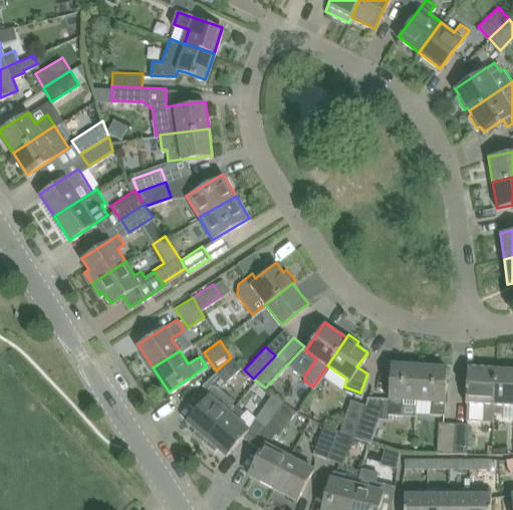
[(241,366),(232,355),(231,357),(216,370),(225,380),(241,366)]
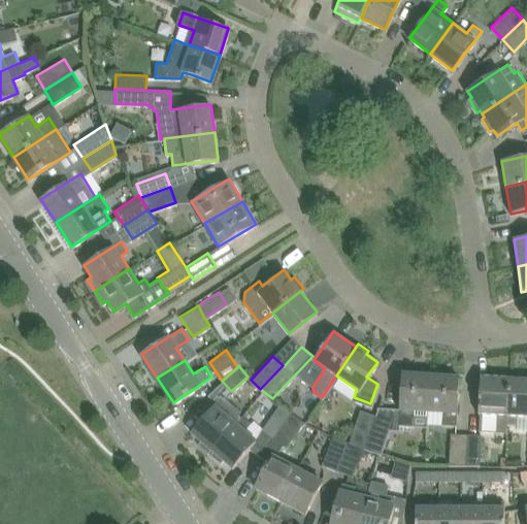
[(414,373),(402,372),(398,425),(412,426),(414,408),(428,411),(431,374),(427,374),(427,372),(414,371),(414,373)]
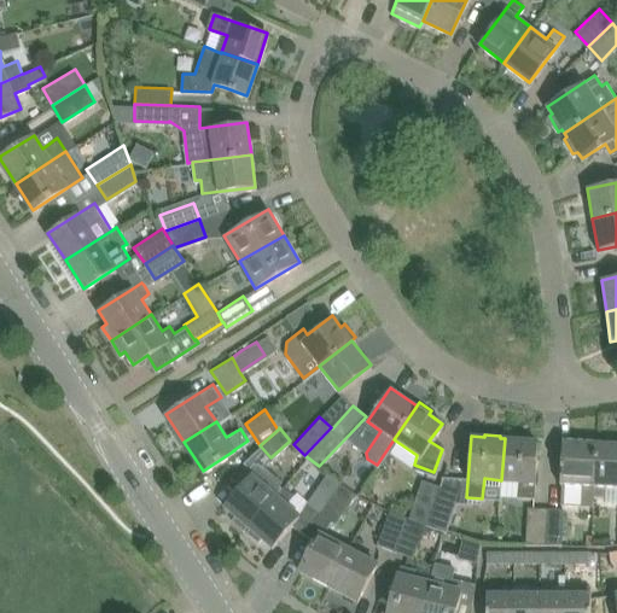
[(505,438),(501,480),(518,482),(517,496),(534,497),(539,441),(505,438)]
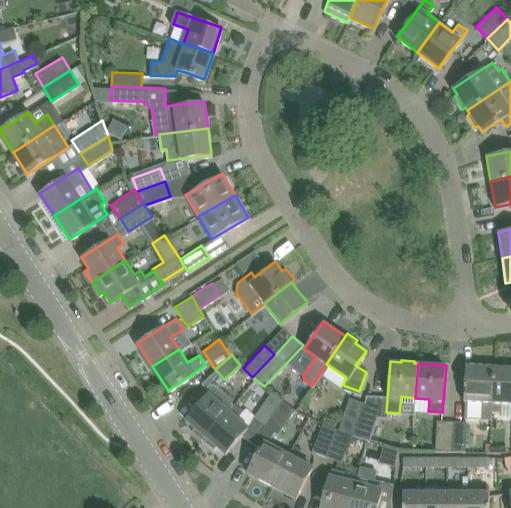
[(494,365),(466,364),(464,416),(491,418),(492,410),(494,365)]
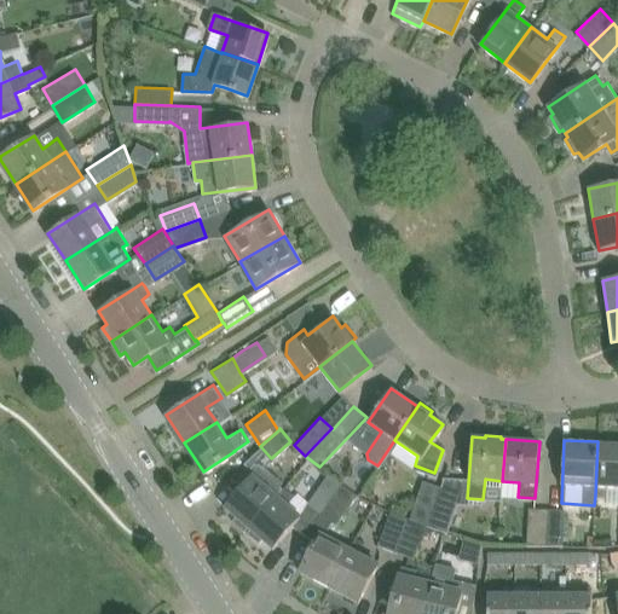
[(617,441),(598,441),(595,496),(606,497),(606,487),(617,487),(617,441)]
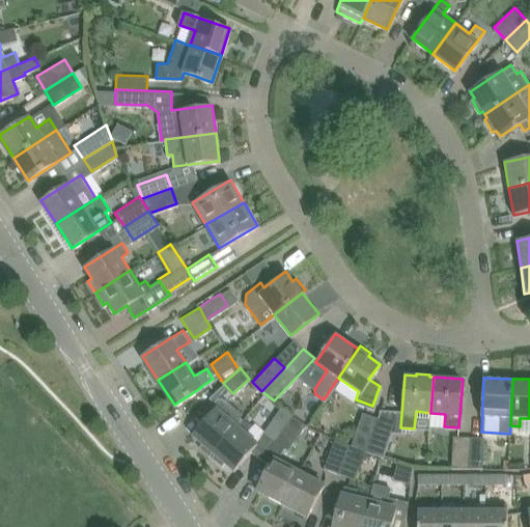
[(213,450),(214,451),(242,418),(218,396),(202,414),(206,418),(193,434),(202,442),(198,445),(208,454),(213,450)]
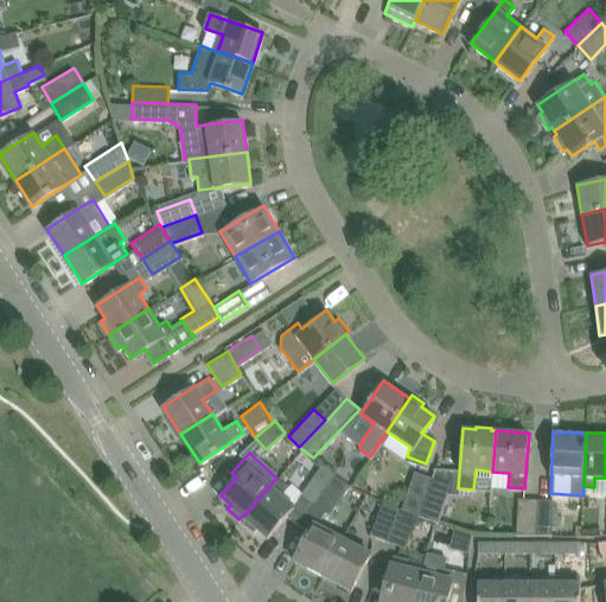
[(301,493),(313,501),(333,472),(321,463),(301,493)]
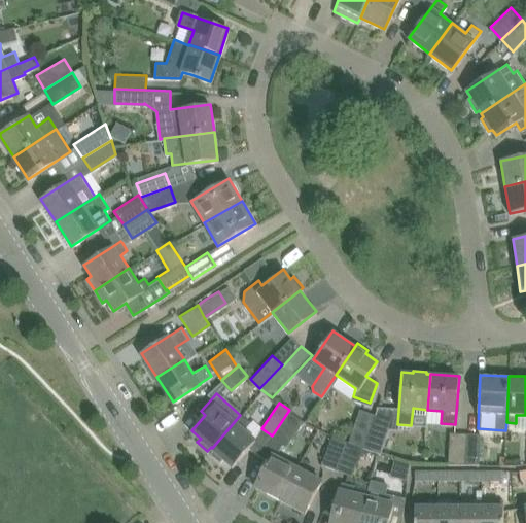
[(359,409),(348,441),(361,447),(362,447),(375,414),(359,409)]
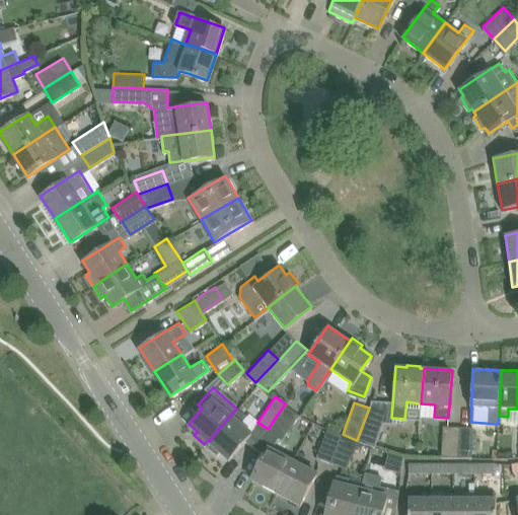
[(285,403),(268,429),(281,438),(298,414),(285,403)]
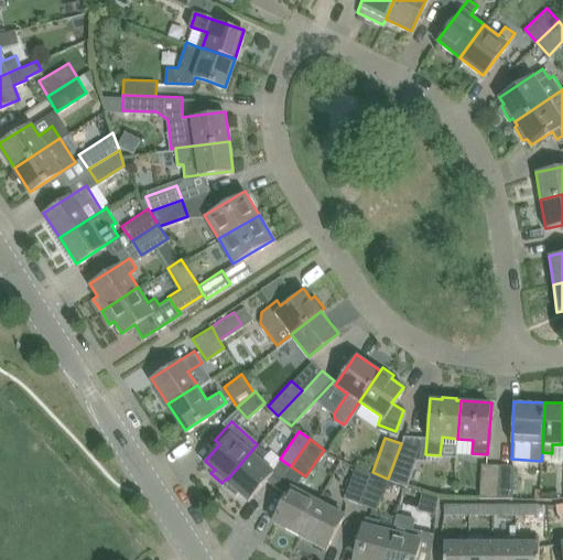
[(228,481),(225,484),(236,494),(238,491),(248,498),(262,482),(267,477),(272,471),(261,460),(268,451),(258,442),(257,444),(227,480),(228,481)]
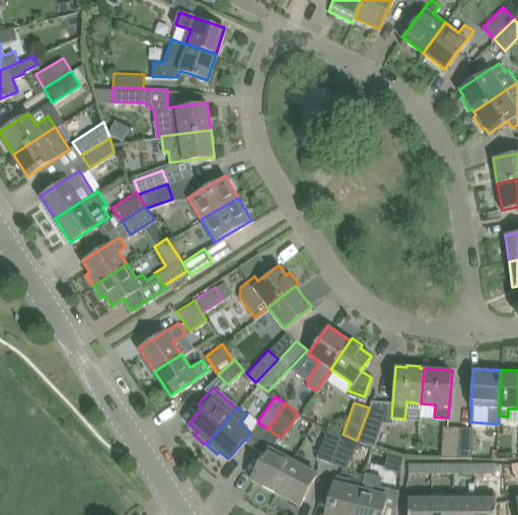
[(369,408),(357,440),(372,445),(384,413),(369,408)]
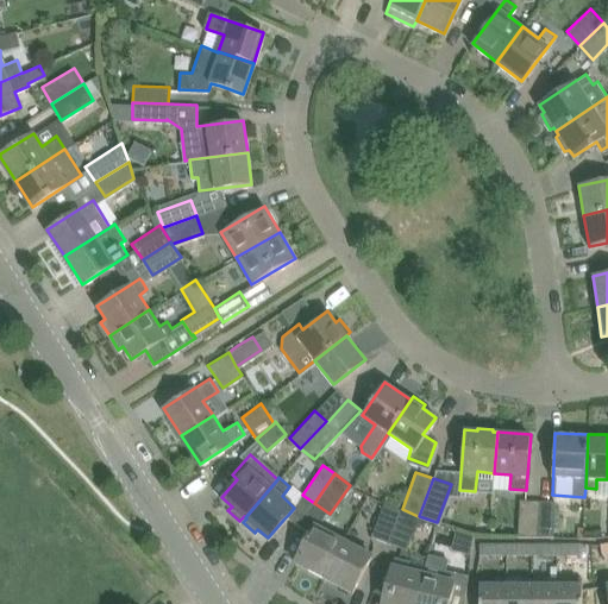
[(520,498),(516,533),(536,534),(538,501),(520,498)]
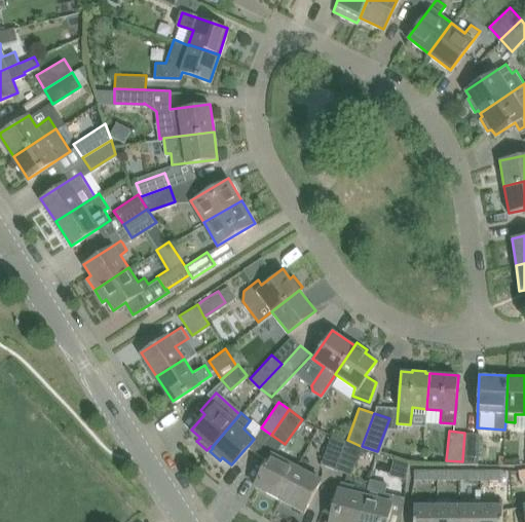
[(464,433),(462,461),(477,461),(480,434),(464,433)]
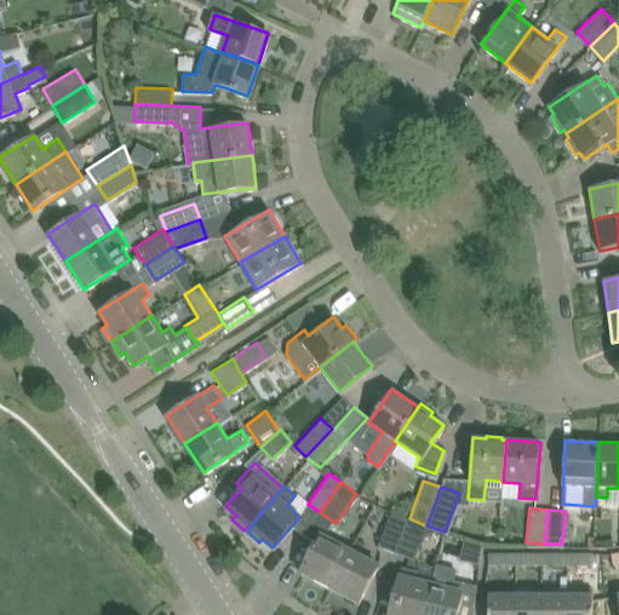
[(377,544),(395,551),(408,517),(390,511),(377,544)]
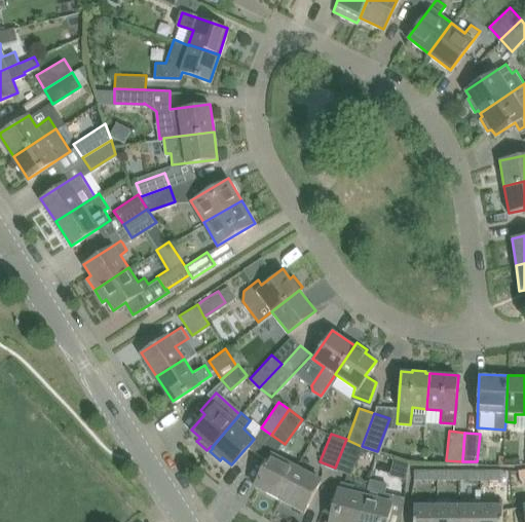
[(346,439),(335,468),(336,468),(338,462),(352,469),(361,446),(347,440),(346,439)]
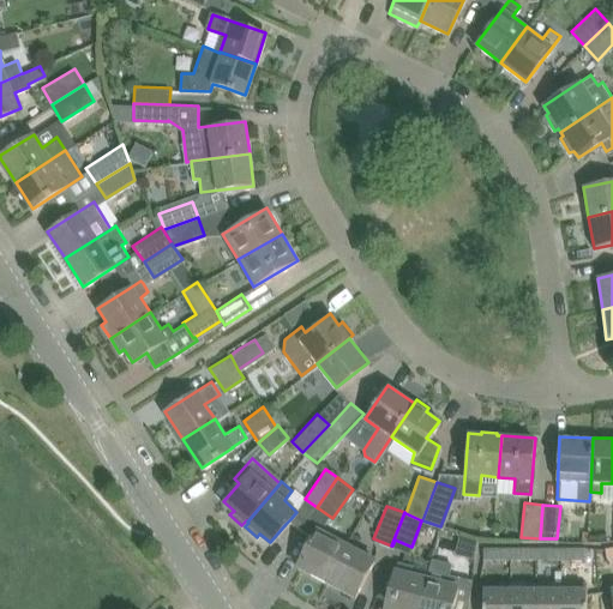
[(298,565),(326,580),(346,543),(317,529),(298,565)]
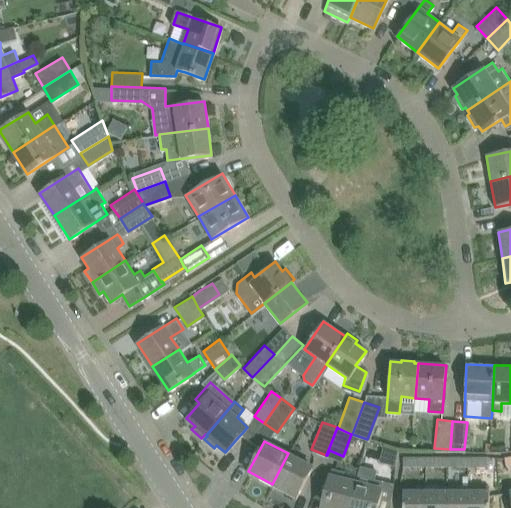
[(288,453),(272,484),(296,496),(311,466),(288,453)]
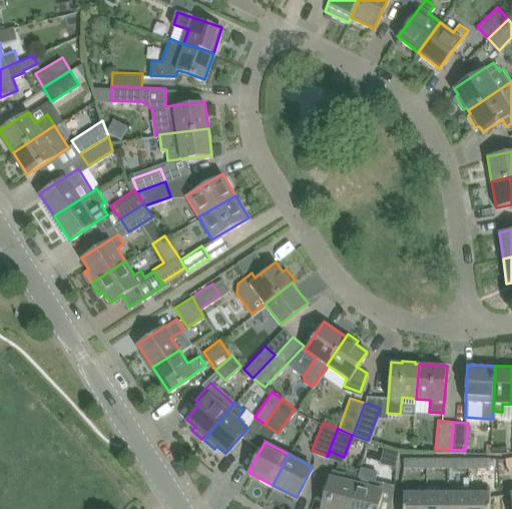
[(356,484),(349,508),(378,508),(381,497),(391,500),(394,484),(375,479),(377,469),(361,465),(356,484)]
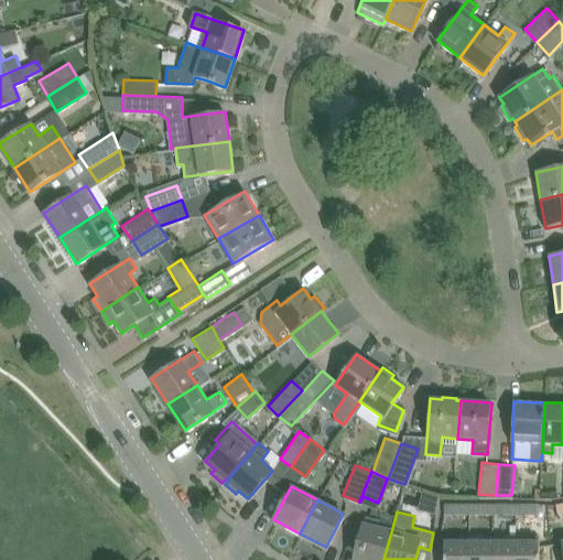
[(352,559),(383,559),(391,532),(390,532),(377,529),(379,518),(364,515),(352,559)]
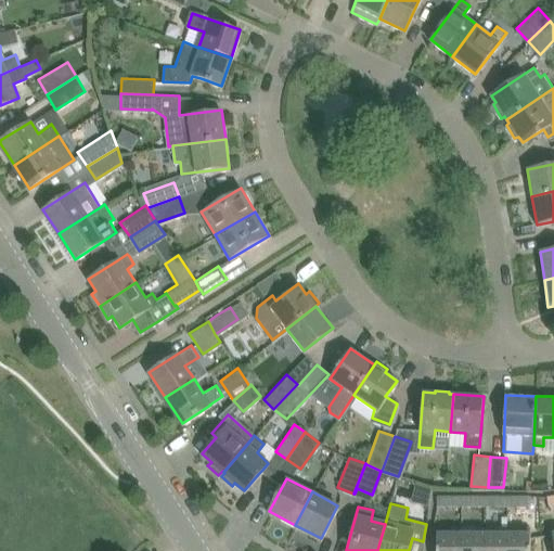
[(460,550),(460,534),(460,526),(452,526),(452,534),(437,534),(436,550),(460,550)]
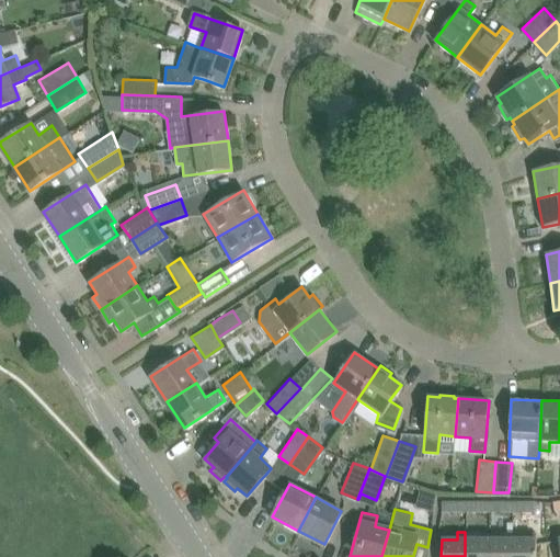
[(489,540),(489,556),(512,556),(513,538),(513,532),(503,532),(503,540),(489,540)]
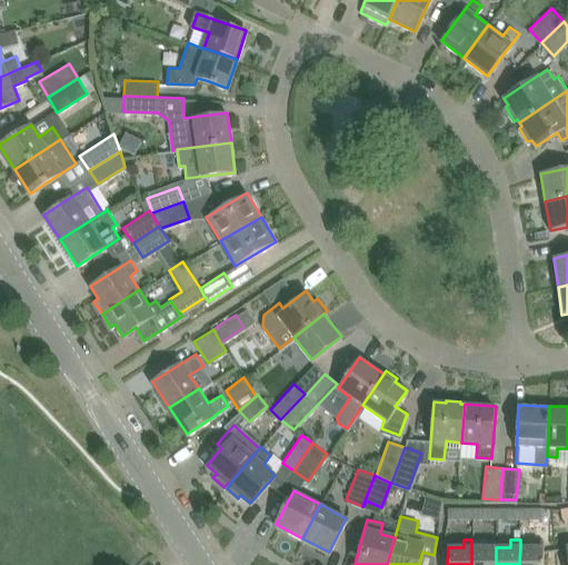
[(520,546),(519,564),(544,564),(544,539),(534,539),(534,546),(520,546)]
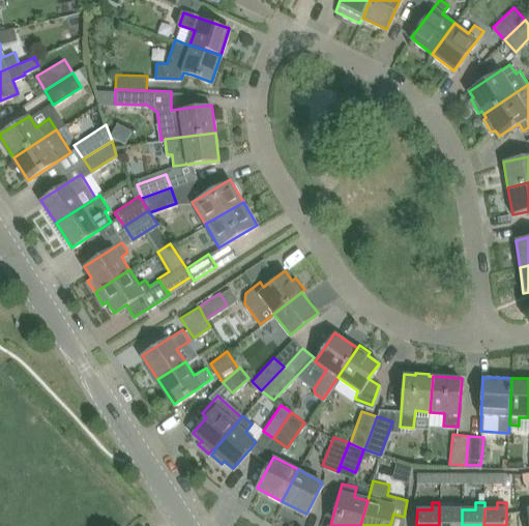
[(439,509),(439,525),(462,525),(462,509),(462,503),(453,503),(453,509),(439,509)]
